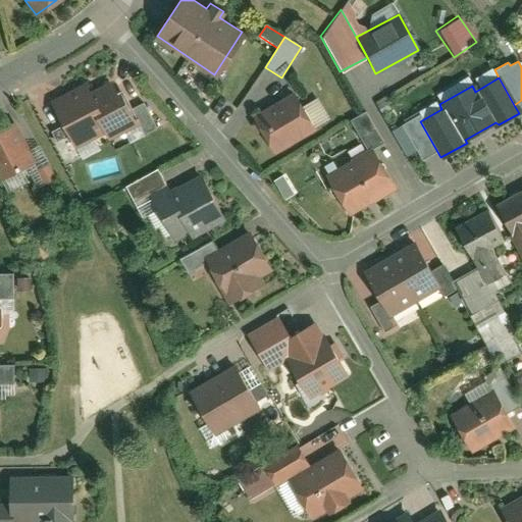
[(85,85),(52,101),(64,125),(69,136),(74,146),(104,132),(107,138),(137,123),(131,110),(120,90),(115,93),(110,82),(89,93),(85,85)]
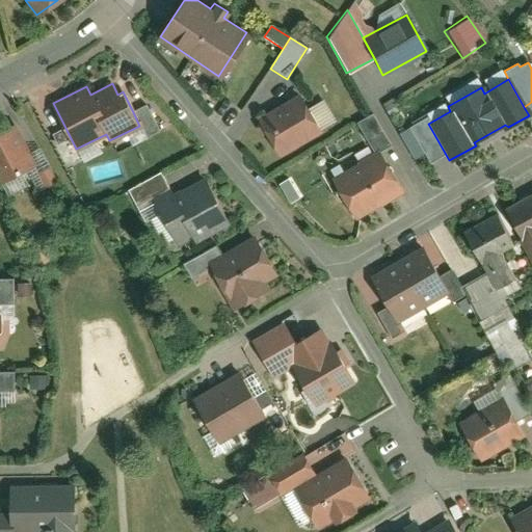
[(298,94),(259,116),(256,124),(262,134),(268,135),(280,155),(320,133),(298,94)]
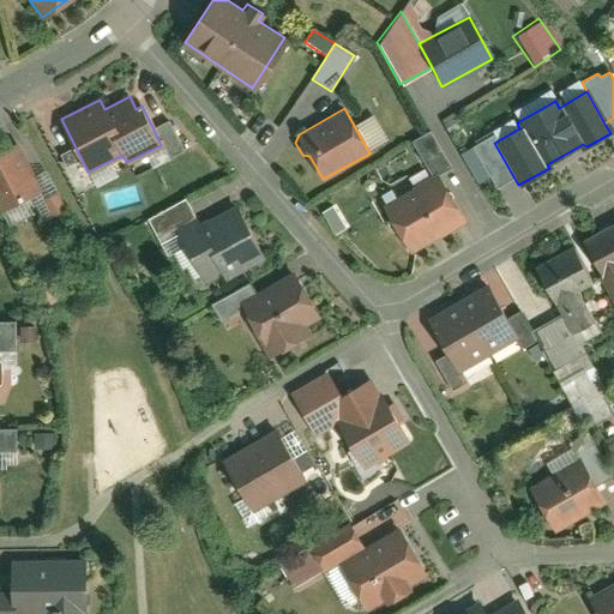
[(168,122),(154,130),(161,145),(167,157),(181,150),(168,122)]
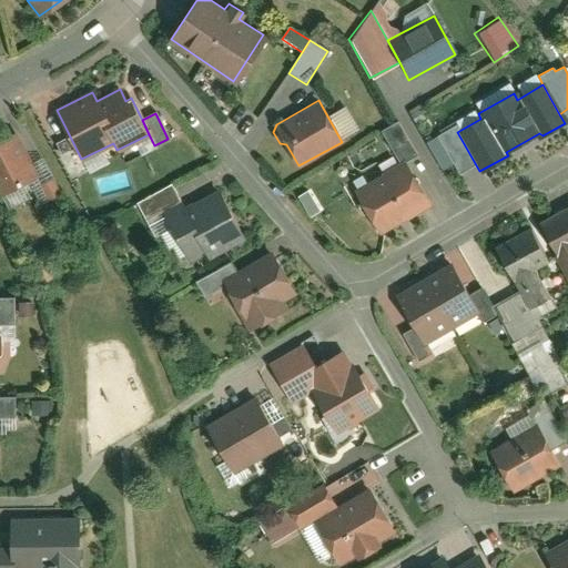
[(379,130),(398,163),(403,161),(404,163),(416,156),(396,121),(379,130)]
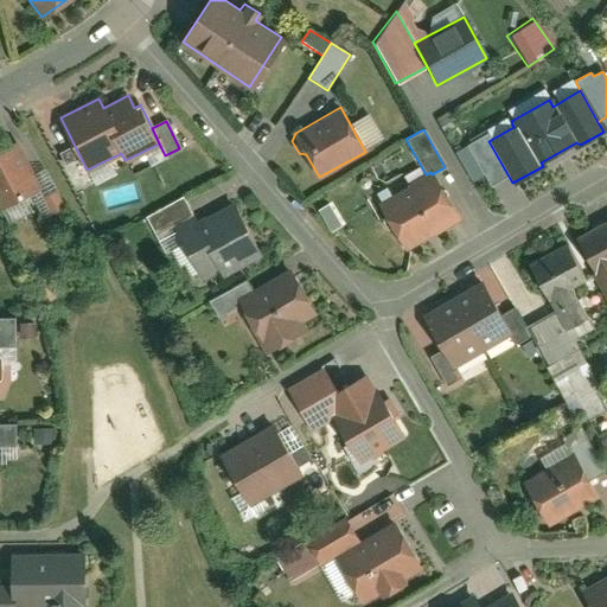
[(508,174),(489,141),(485,134),(466,144),(490,185),(508,174)]
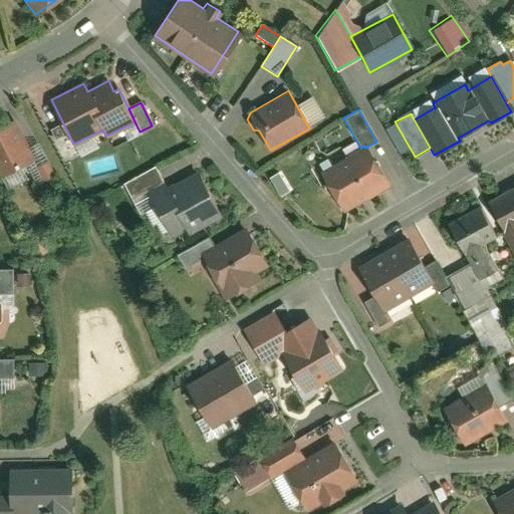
[(13,122),(0,129),(0,175),(24,164),(31,160),(26,149),(13,122)]
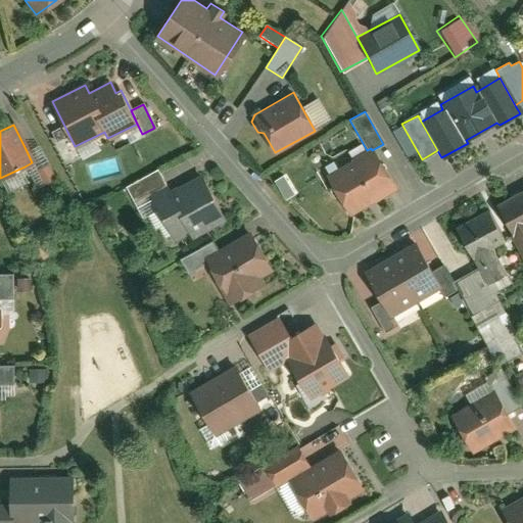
[(69,136),(64,126),(53,132),(58,141),(69,136)]
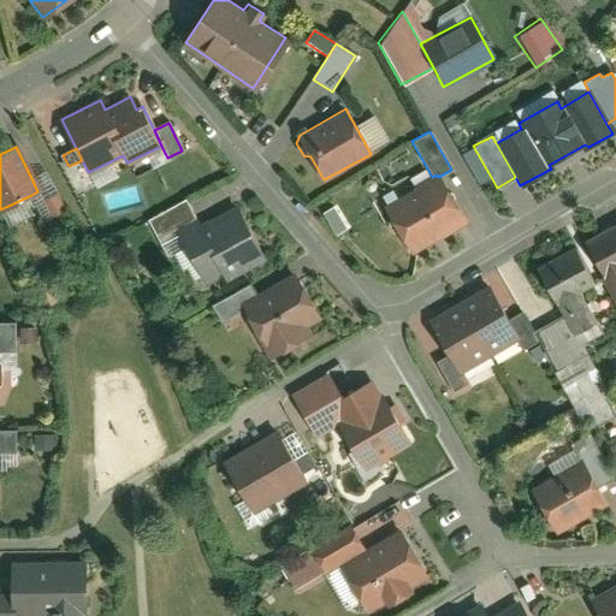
[(43,172),(31,178),(37,191),(29,196),(41,221),(64,211),(43,172)]
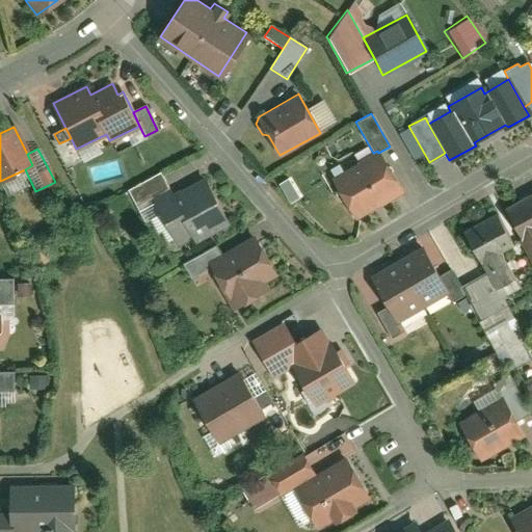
[(373,153),(331,177),(355,218),(401,192),(378,153),(377,151),(373,153)]
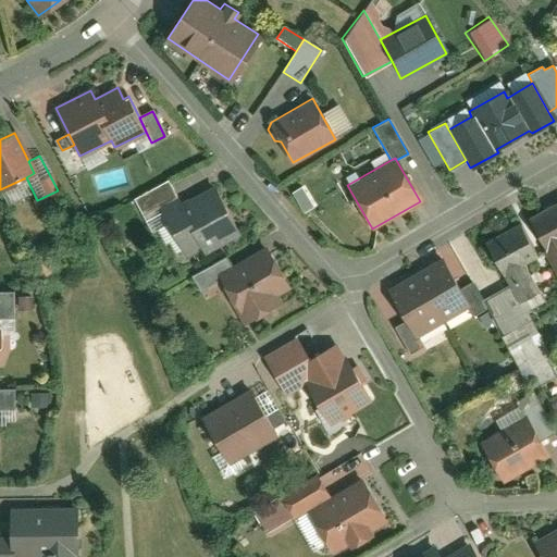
[(159,210),(178,199),(168,178),(131,199),(149,233),(166,223),(159,210)]
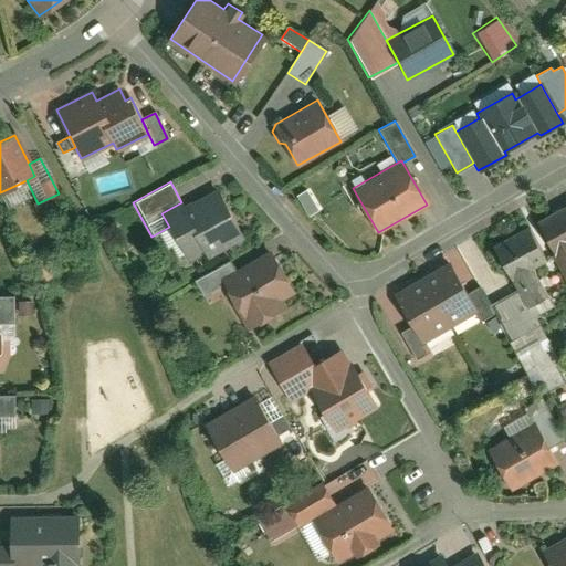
[(181,202),(161,213),(169,227),(186,258),(202,249),(207,257),(242,238),(216,189),(184,206),(181,202)]
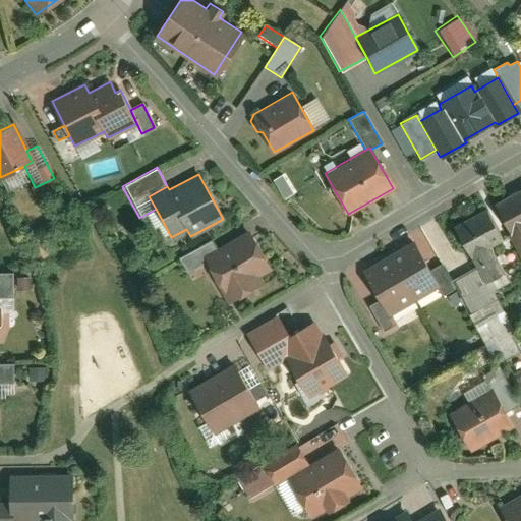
[(520,187),(493,203),(520,253),(520,252),(520,187)]
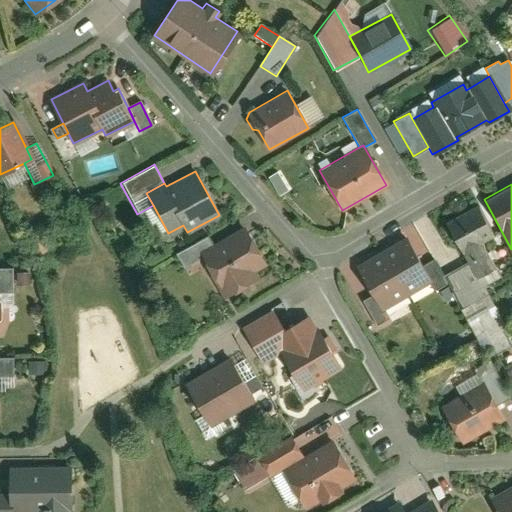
[(478,205),(447,221),(469,263),(475,275),(493,266),(482,245),(495,238),(478,205)]
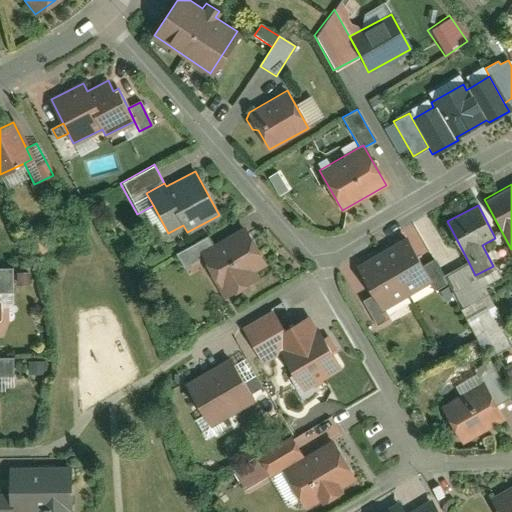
[(210,247),(200,252),(203,259),(222,296),(254,279),(250,273),(264,266),(244,229),(210,247)]
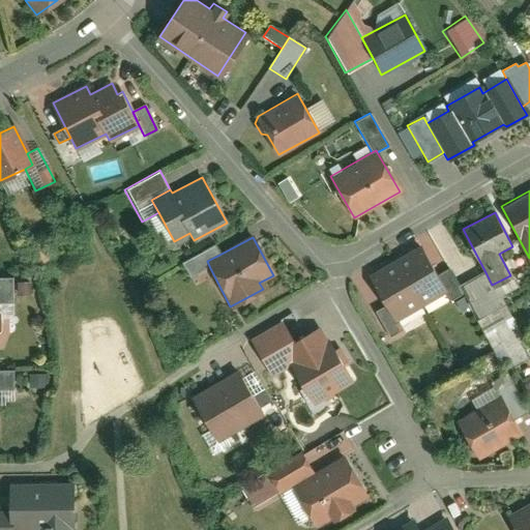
[(207,261),(217,256),(212,246),(181,263),(189,278),(210,268),(207,261)]
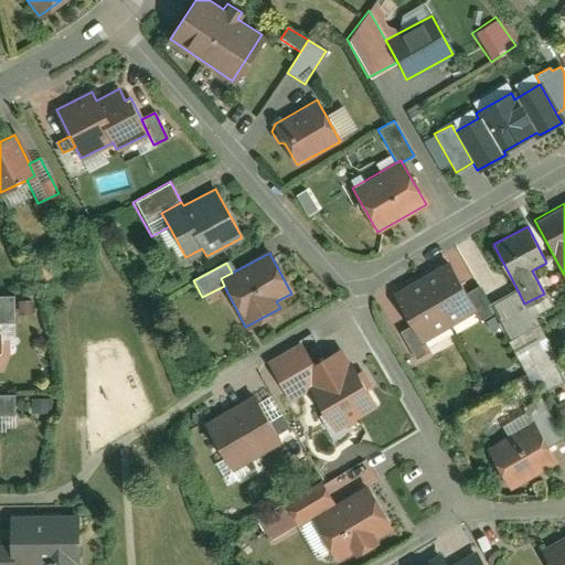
[(445,263),(393,292),(412,326),(420,341),(472,311),(464,296),(445,263)]
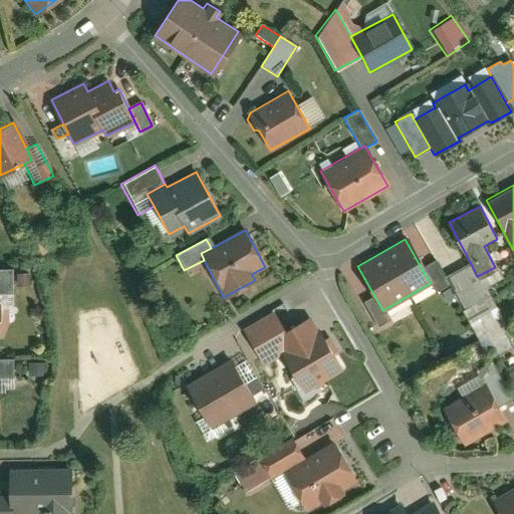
[(434,262),(422,269),(430,283),(436,292),(448,285),(434,262)]
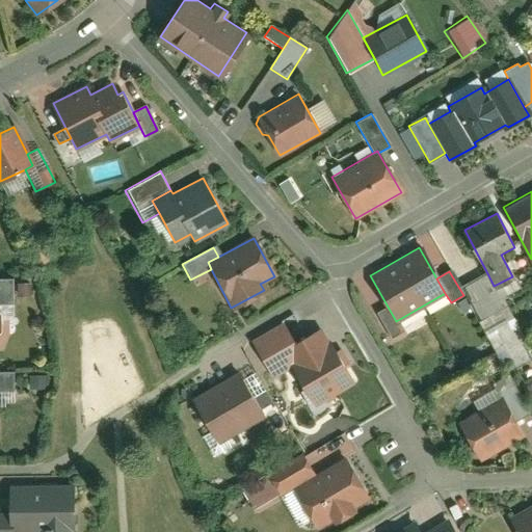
[(494,286),(487,273),(463,286),(482,319),(507,304),(503,297),(520,288),(512,276),(494,286)]
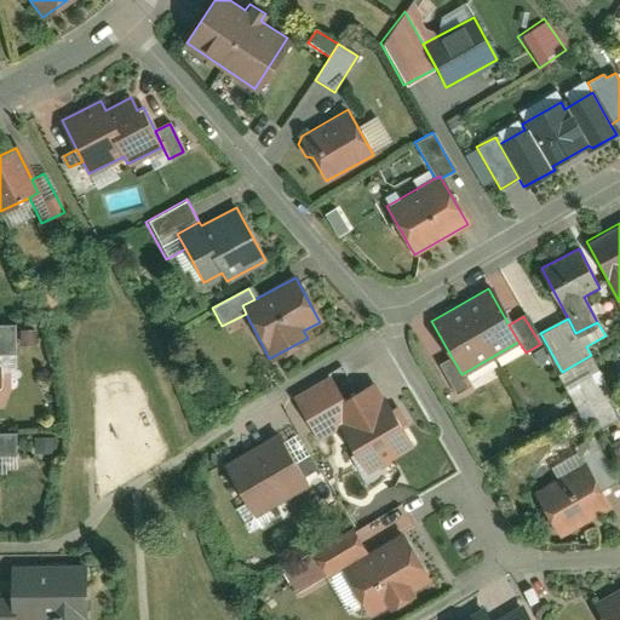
[(0,325),(0,350),(15,350),(15,325),(0,325)]
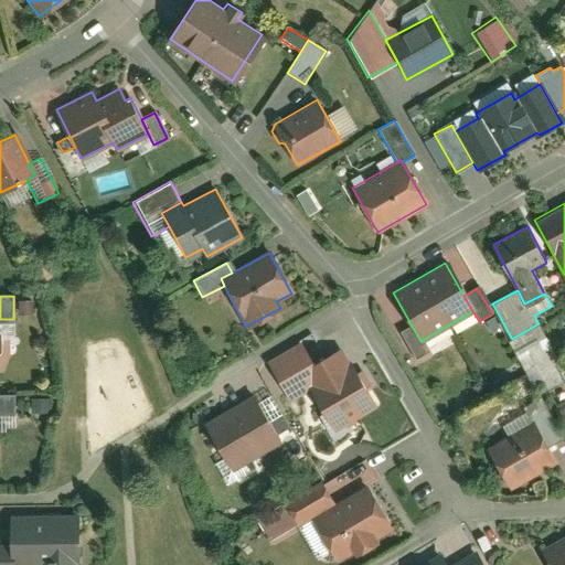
[(420,341),(412,326),(401,332),(415,359),(426,352),(420,341)]
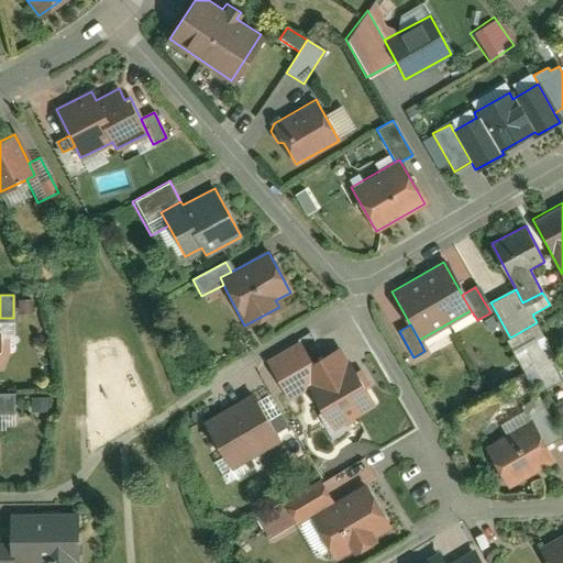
[(309,386),(332,429),(376,404),(344,346),(310,365),(298,343),(267,361),(288,398),(309,386)]
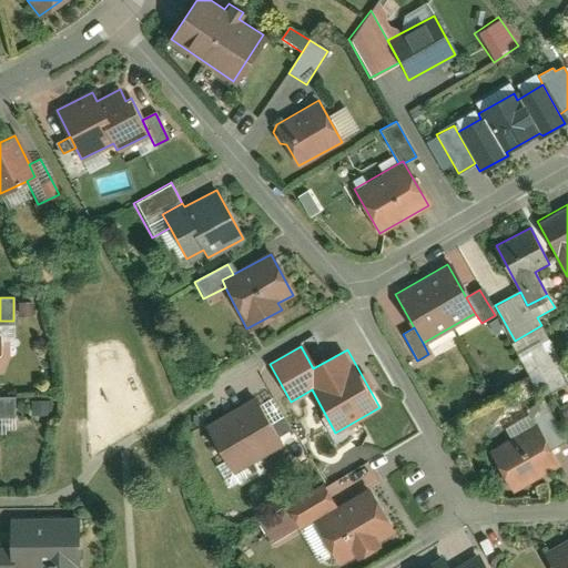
[(0,397),(0,416),(13,416),(13,397),(0,397)]
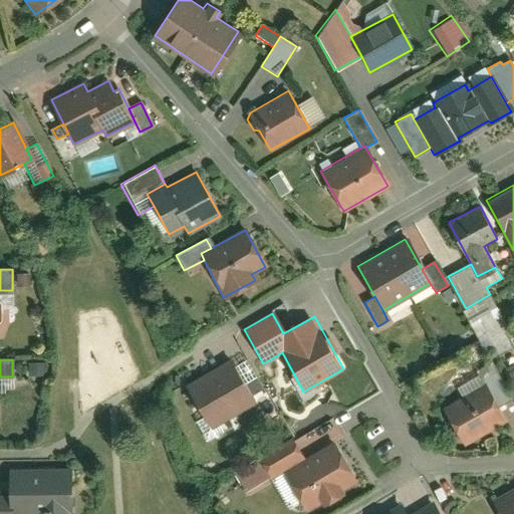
[(231,360),(188,384),(211,427),(255,403),(231,360)]
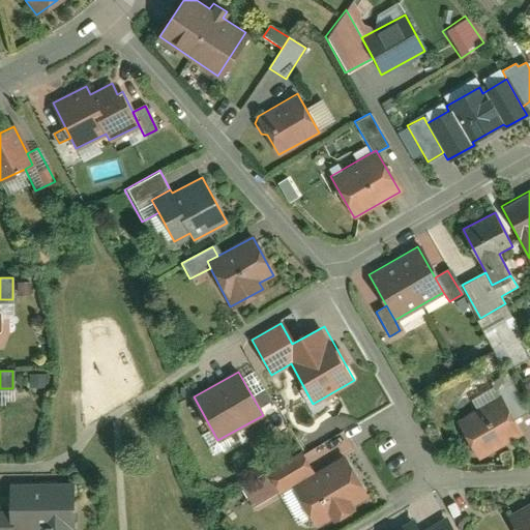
[(500,396),(512,418),(528,410),(511,382),(497,391),(500,396)]
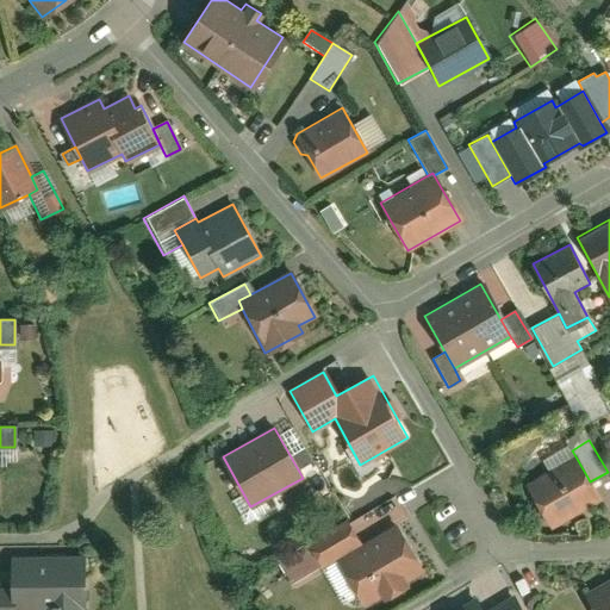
[(576,456),(527,484),(551,526),(599,498),(590,481),(576,456)]
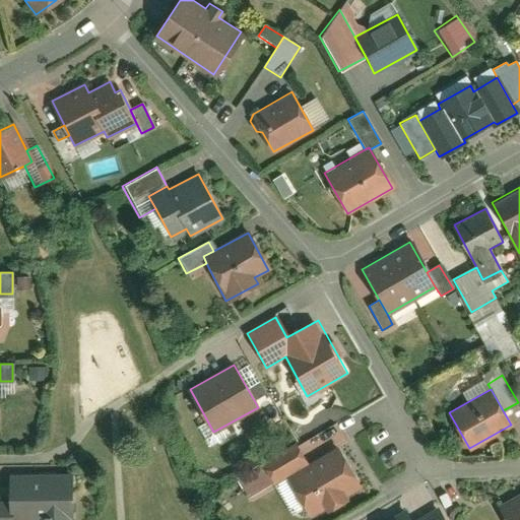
[(339,420),(304,441),(313,458),(348,439),(339,420)]
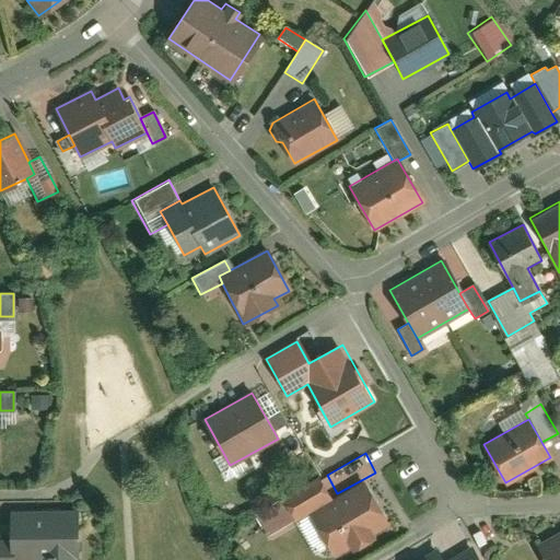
[(307,513),(330,499),(318,478),(282,499),(295,521),(307,513)]
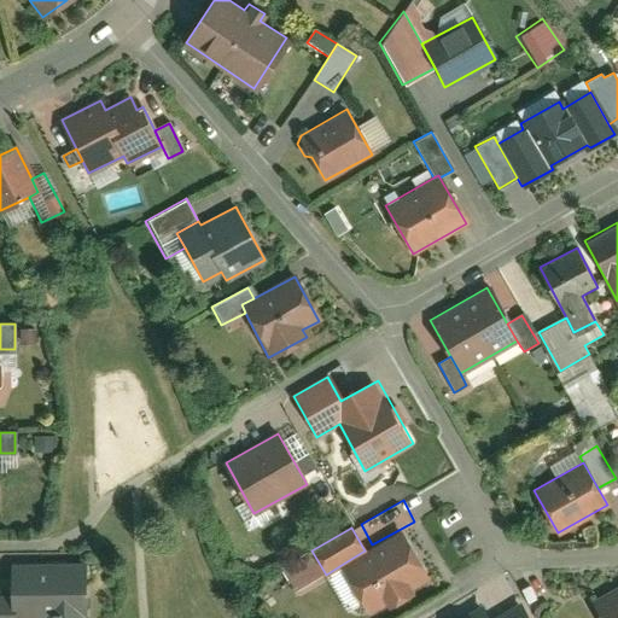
[(365,551),(339,566),(367,613),(385,602),(388,607),(412,593),(408,588),(427,577),(400,530),(365,551)]
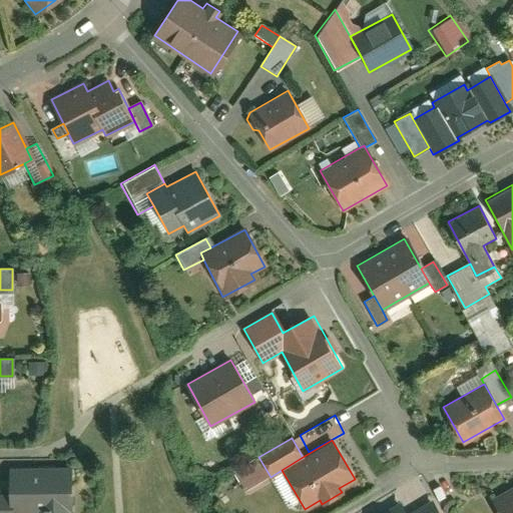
[(11,494),(11,512),(70,512),(70,469),(11,470),(11,494)]
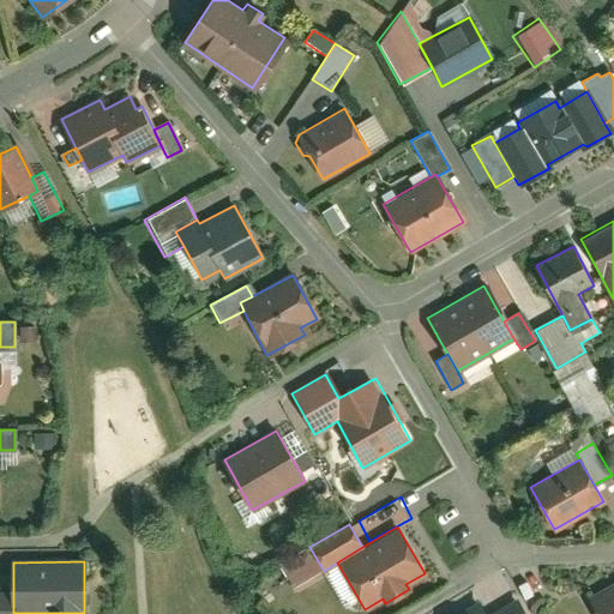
[(613,613),(613,583),(589,597),(597,613),(613,613)]
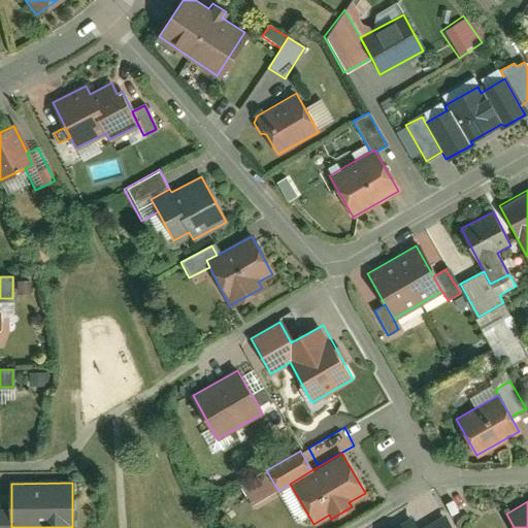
[(11,527),(11,508),(0,508),(0,527),(11,527)]
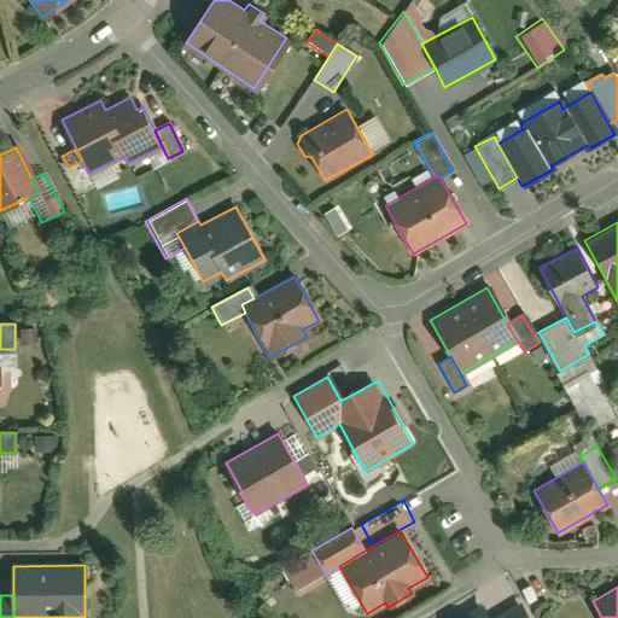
[(526,617),(522,606),(500,617),(526,617)]
